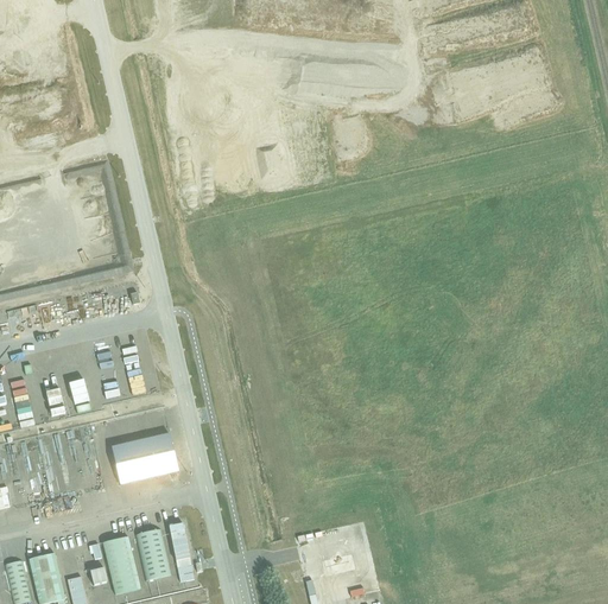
[(64,379),(78,375),(74,361),(59,364),(64,379)]
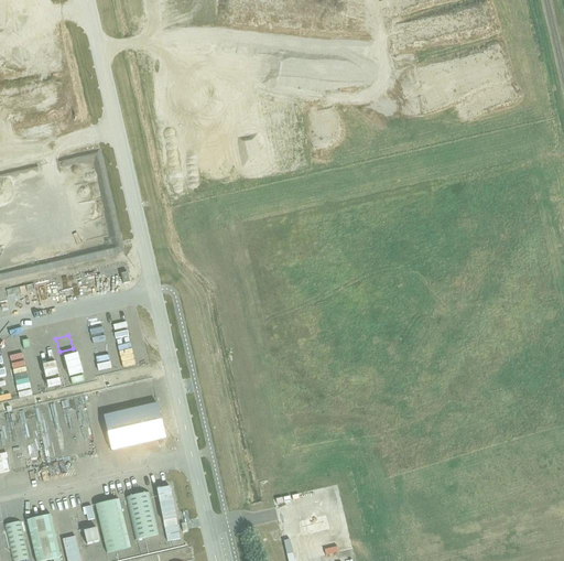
[(127,347),(116,349),(119,365),(131,362),(127,347)]
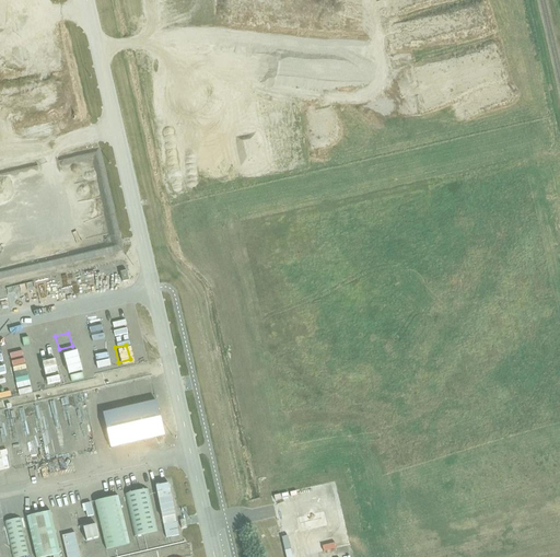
[(74,350),(60,354),(65,373),(79,370),(74,350)]
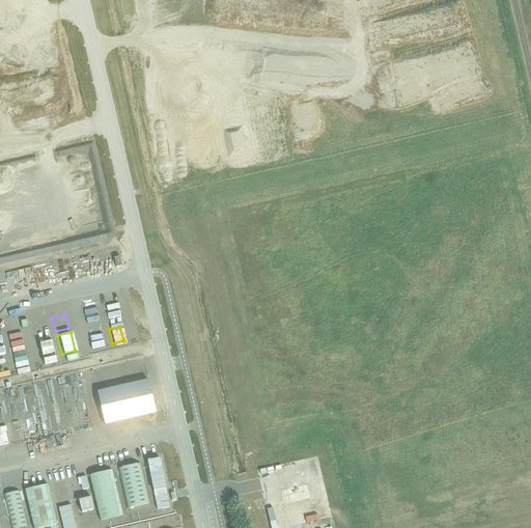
[(47,336),(35,340),(40,356),(52,352),(47,336)]
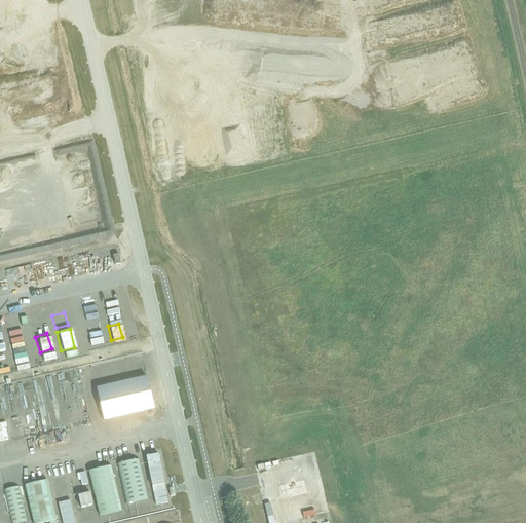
[(88,344),(100,342),(99,336),(86,338),(88,344)]
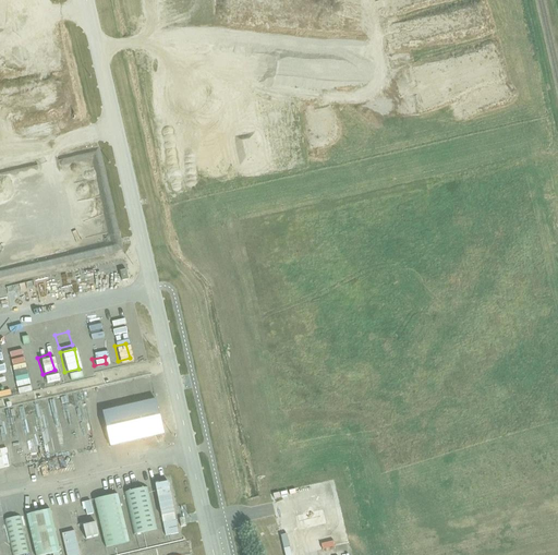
[(102,409),(110,444),(165,432),(156,397),(102,409)]
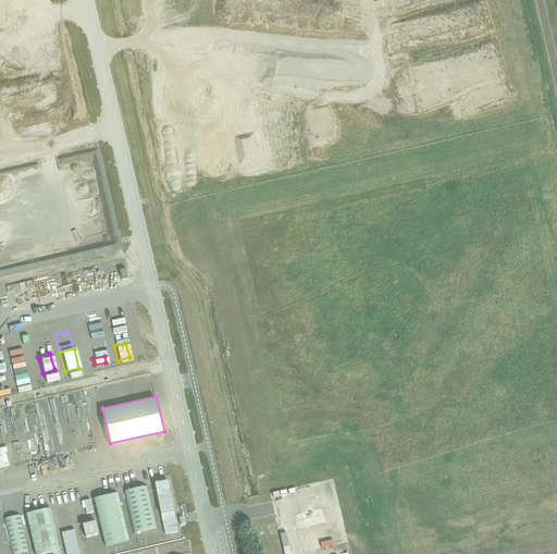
[(168,479),(155,481),(165,532),(178,529),(168,479)]
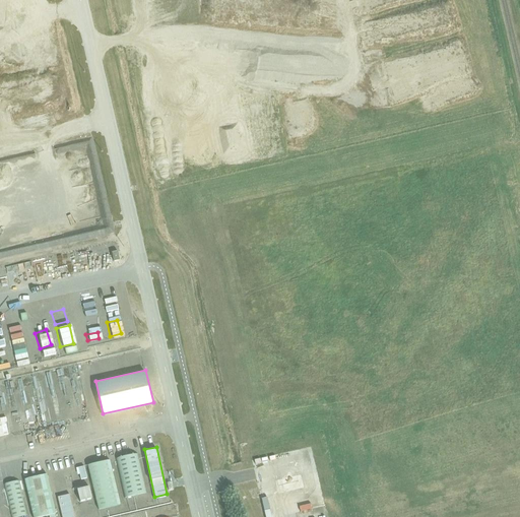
[(116,457),(125,496),(146,491),(137,451),(116,457)]
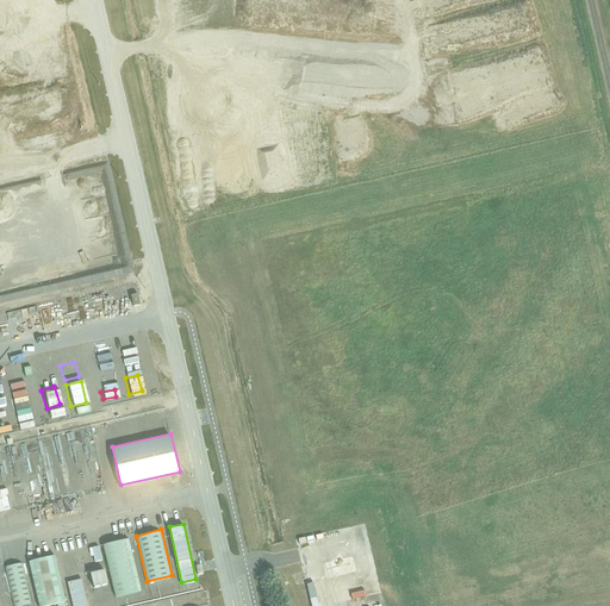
[(104,548),(116,595),(141,589),(129,537),(103,543),(104,543),(103,544),(104,548)]
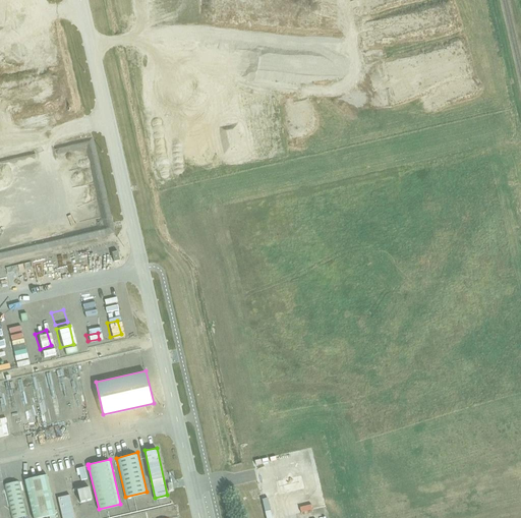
[(84,464),(72,467),(75,478),(88,476),(84,464)]
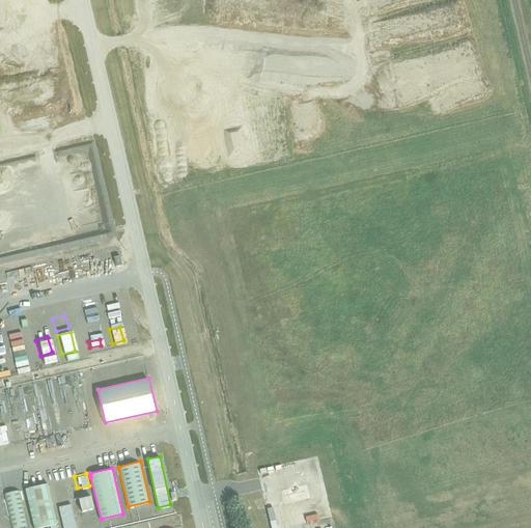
[(54,481),(64,527),(73,527),(77,526),(65,478),(54,481)]
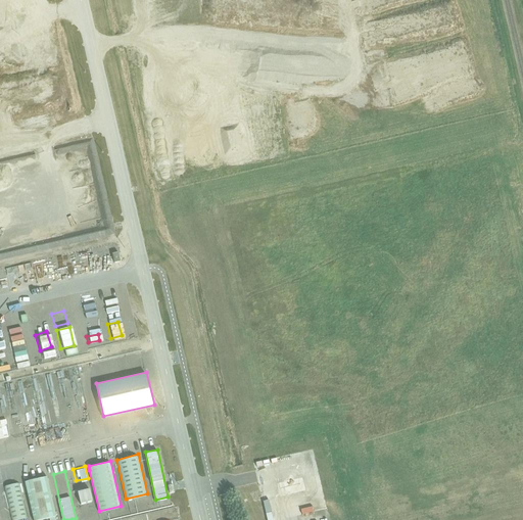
[(25,480),(34,519),(43,517),(44,519),(47,518),(47,517),(49,517),(49,519),(53,519),(57,519),(56,514),(47,475),(25,480)]
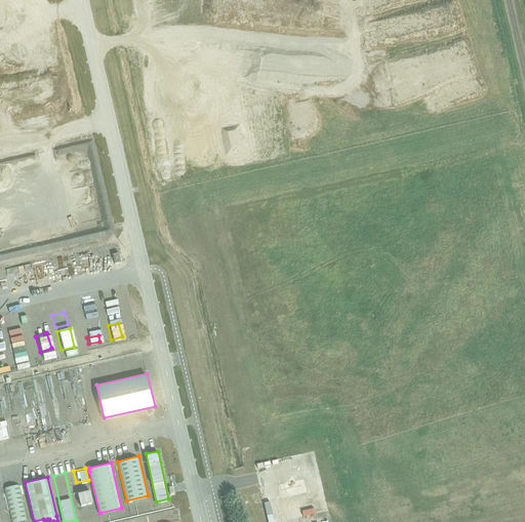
[(19,483),(4,486),(12,521),(28,518),(19,483)]
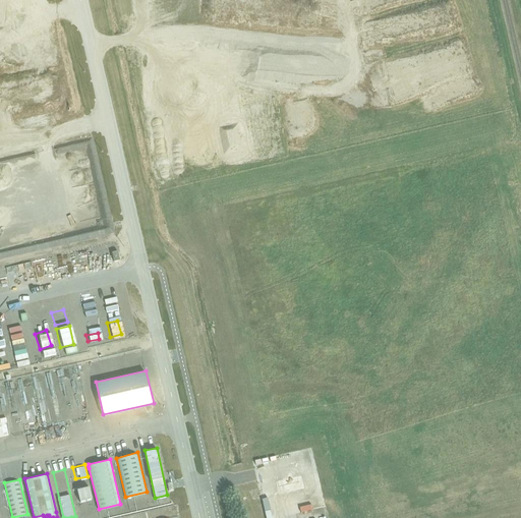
[(81,499),(92,497),(90,485),(77,488),(81,499)]
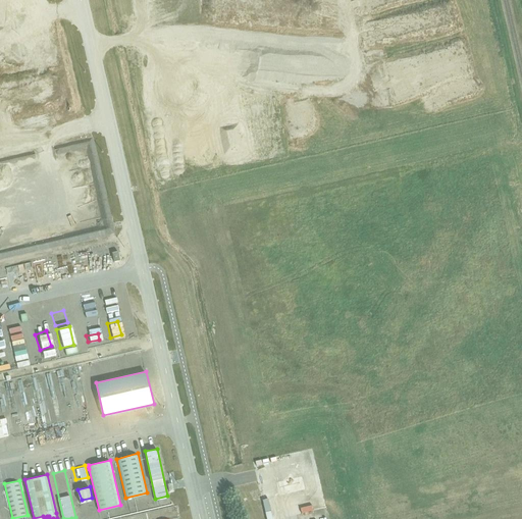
[(262,502),(266,518),(273,518),(268,500),(262,502)]
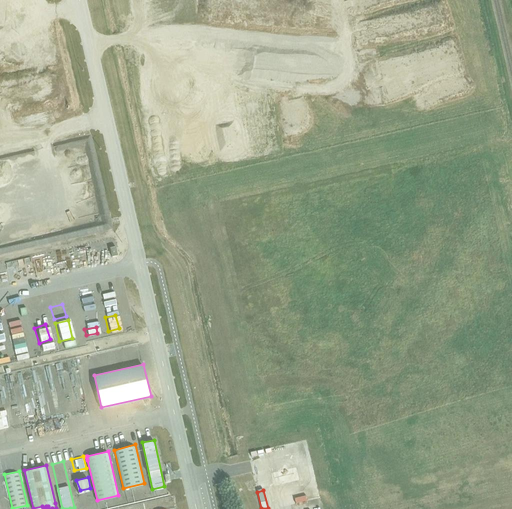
[(291,497),(292,502),(303,499),(302,494),(291,497)]
